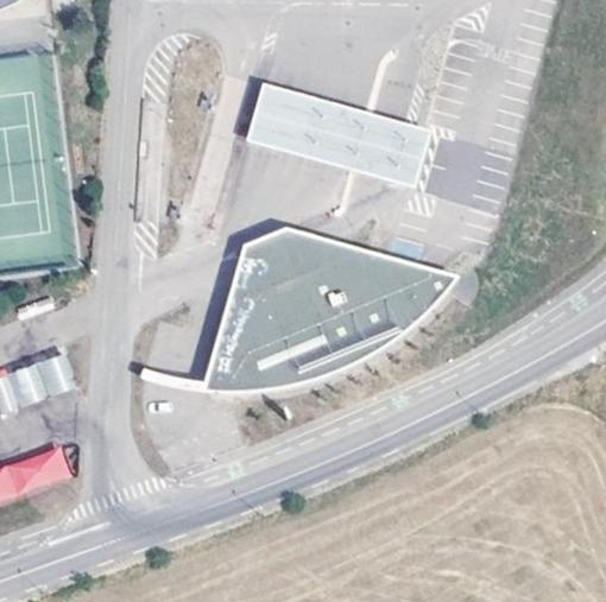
[(352,168),(498,209),(515,152),(371,112),(259,80),(242,137),(352,168)]
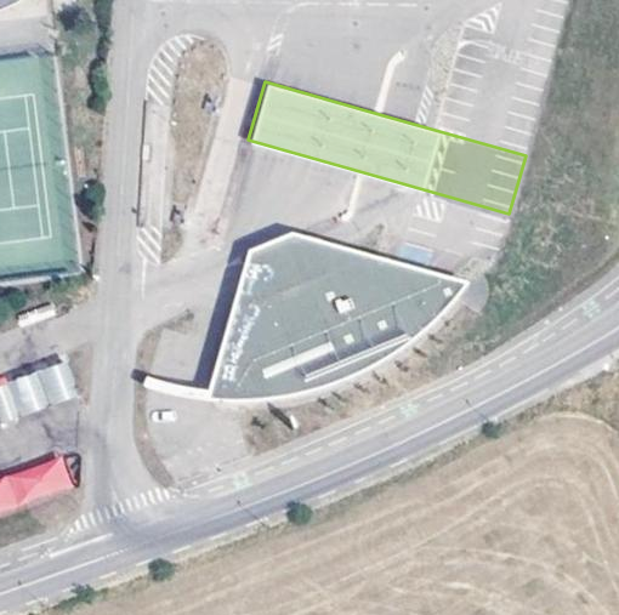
[(290,231),(246,248),(217,353),(215,363),(223,365),(254,274),(256,269),(262,265),(296,251),(312,265),(323,260),(324,257),(436,288),(442,273),(290,231)]
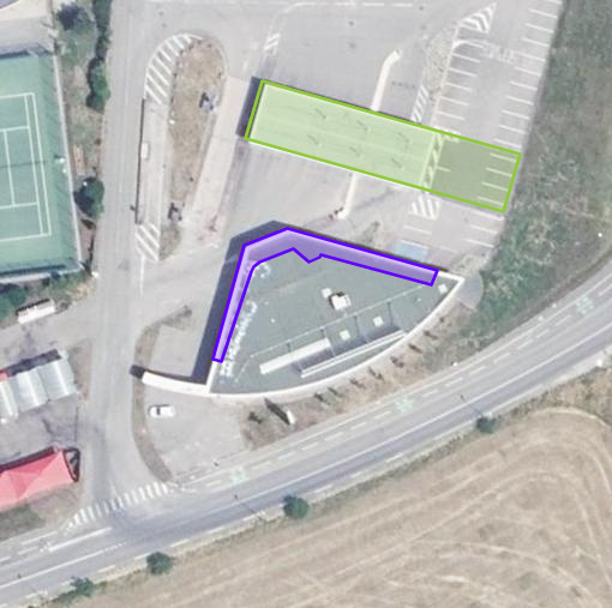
[(431,284),(321,254),(319,257),(309,262),(293,248),(259,262),(253,266),(251,271),(221,361),(213,359),(204,392),(235,395),(280,391),(317,383),(361,363),(388,347),(413,330),(430,314),(449,294),(450,292),(451,290),(453,287),(453,284),(453,283),(453,282),(451,280),(451,278),(449,276),(448,275),(445,274),(437,270),(431,284)]
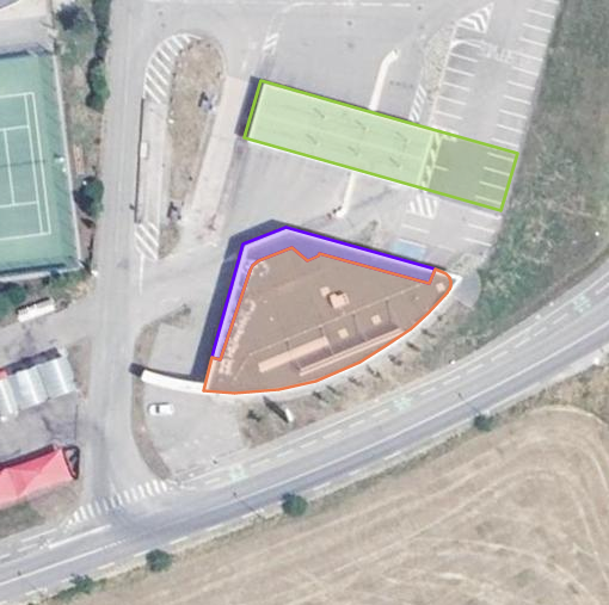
[(60,358),(0,378),(0,418),(72,393),(60,358)]
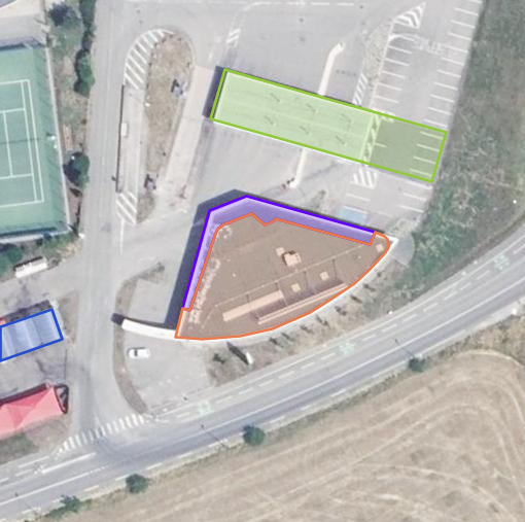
[(0,429),(60,410),(50,383),(0,398),(0,429)]
